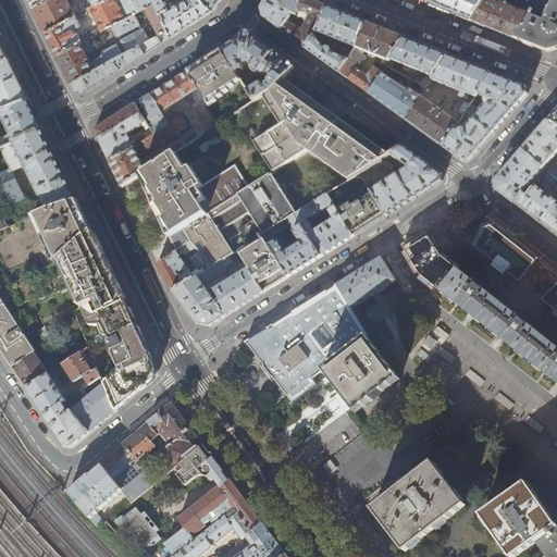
[(46,0),(34,7),(38,15),(46,31),(75,15),(67,0),(91,0),(93,2),(91,3),(89,0),(83,0),(77,3),(76,4),(82,12),(102,0),(46,0)]
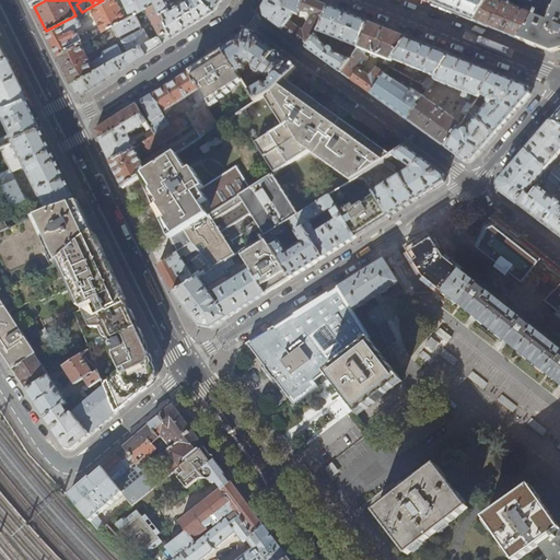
[(109,27),(126,20),(115,0),(103,0),(82,12),(76,15),(46,31),(57,55),(88,38),(109,27)]
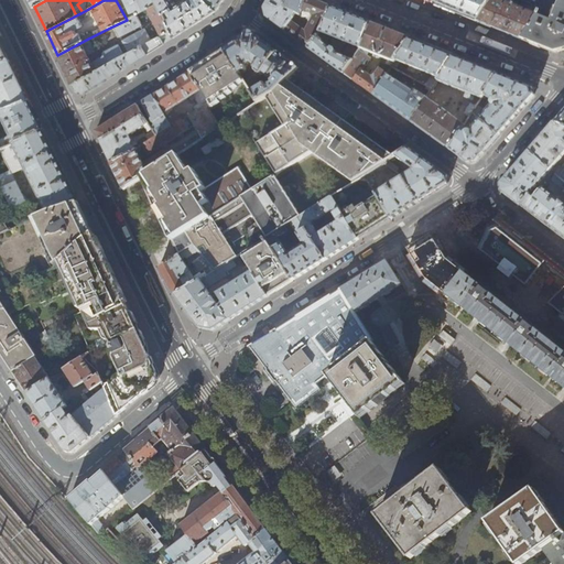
[(123,0),(131,17),(136,14),(147,9),(159,3),(156,0),(123,0)]
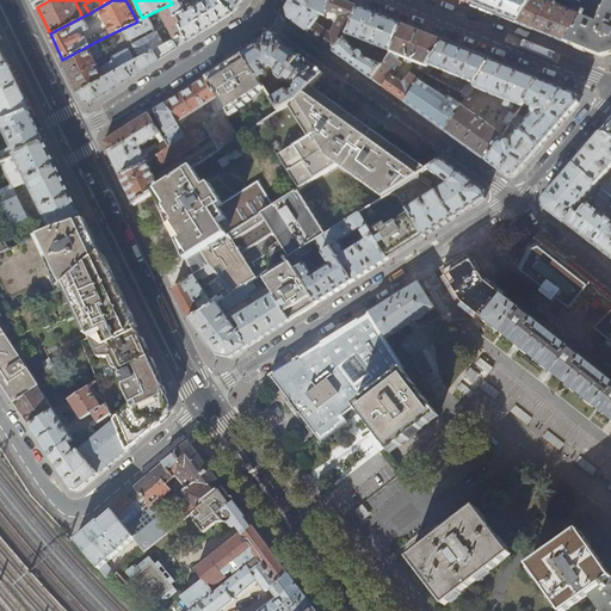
[(186,0),(170,0),(172,4),(186,32),(190,39),(210,26),(236,11),(226,0),(197,0),(196,1),(190,5),(186,0)]
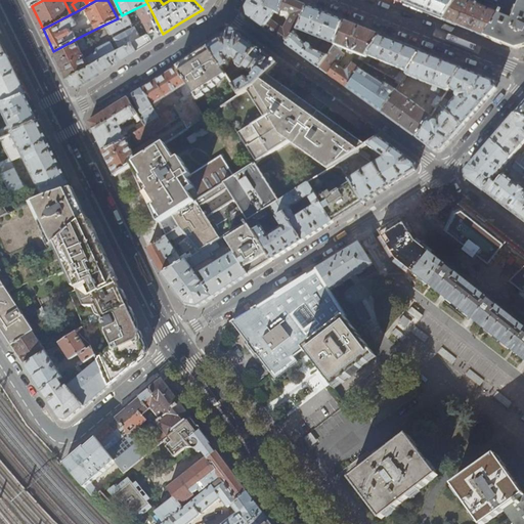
[(193,0),(203,9),(208,0),(193,0)]
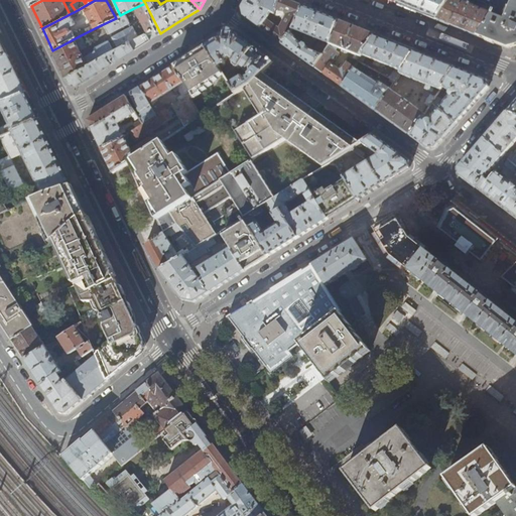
[(247,0),(247,1),(243,9),(244,17),(255,24),(275,38),(283,44),(295,28),(303,7),(289,1),(286,0),(247,0)]
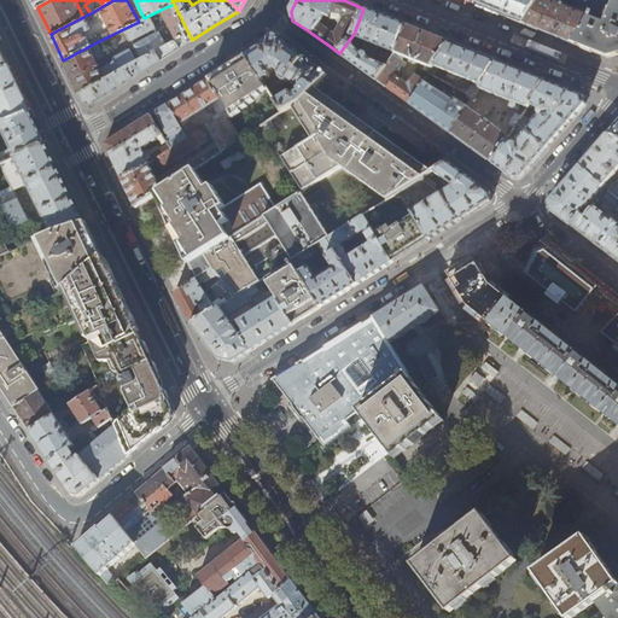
[(478,0),(476,5),(490,11),(496,13),(499,13),(502,15),(524,24),(526,19),(538,0),(478,0)]
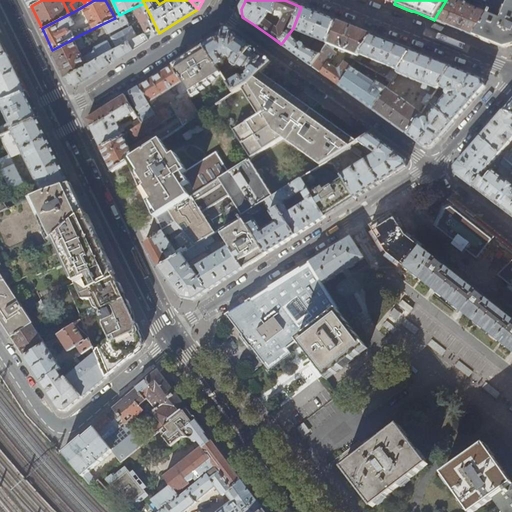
[(454,0),(446,0),(436,16),(434,20),(449,26),(453,27),(460,30),(473,35),(487,14),(488,14),(490,11),(490,10),(491,8),(482,4),(480,10),(474,8),(468,5),(468,4),(466,4),(466,5),(463,4),(454,0)]
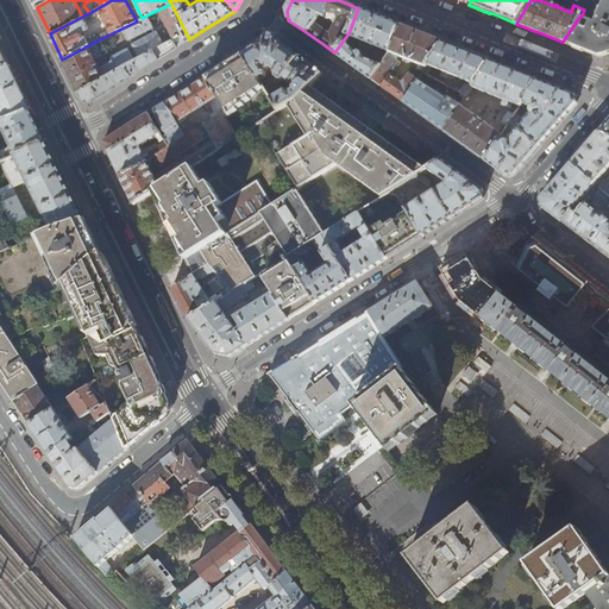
[(608,0),(604,0),(594,23),(581,17),(579,17),(563,42),(570,44),(579,49),(600,57),(608,54),(608,0)]
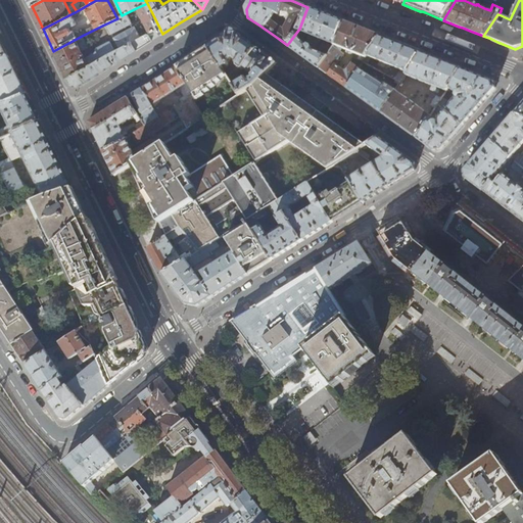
[(147,3),(136,8),(148,33),(159,28),(147,3)]
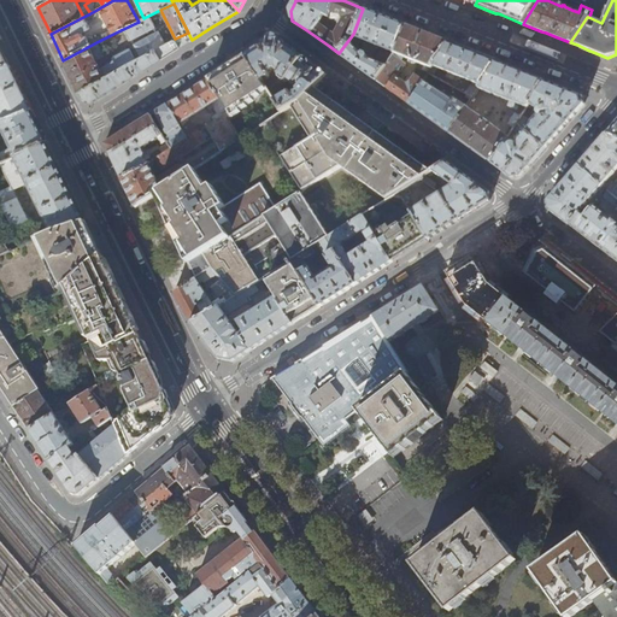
[(394,56),(406,25),(385,17),(363,9),(353,34),(339,53),(356,66),(376,81),(394,56)]
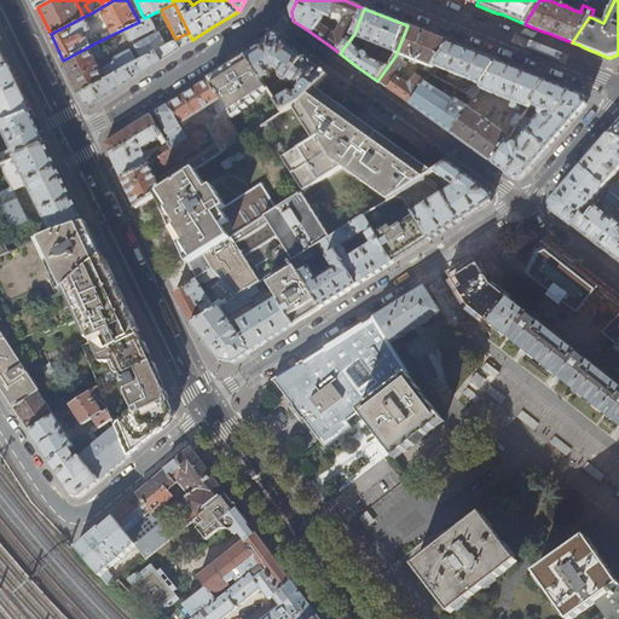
[(149,16),(144,18),(139,22),(121,30),(122,33),(127,30),(132,39),(155,28),(149,16)]
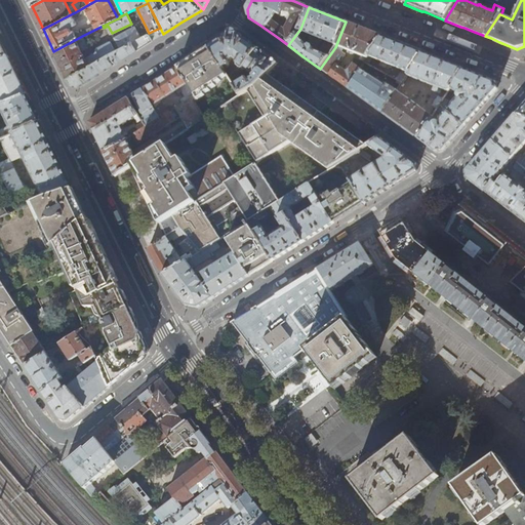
[(382,36),(362,28),(346,22),(335,47),(320,69),(334,79),(348,88),(365,63),(365,62),(382,36)]
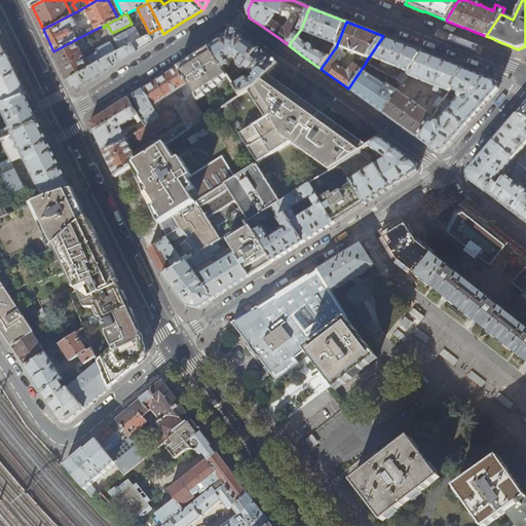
[(114,38),(120,48),(141,38),(135,27),(114,38)]
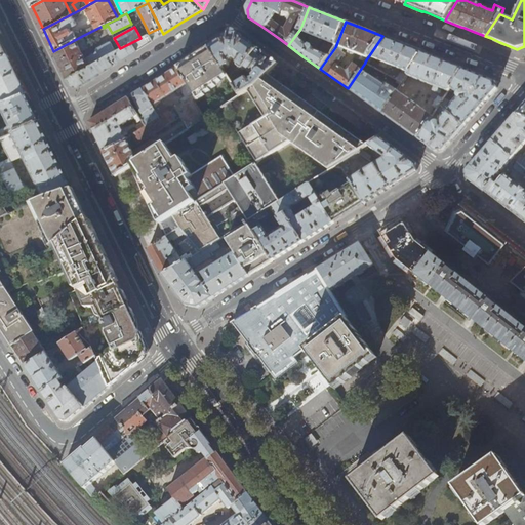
[(160,28),(149,33),(140,38),(120,48),(115,51),(67,77),(69,81),(71,86),(78,88),(96,76),(137,50),(163,34),(160,28)]
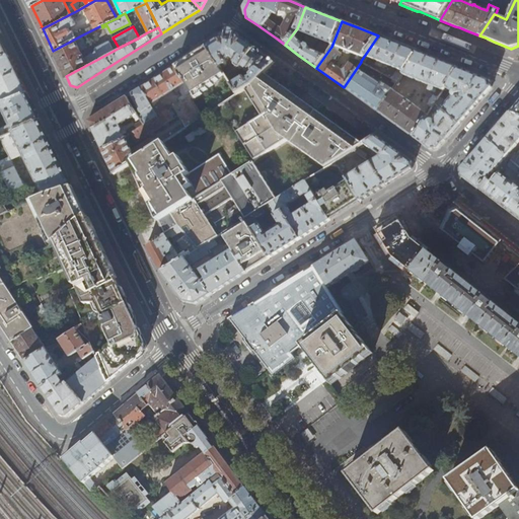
[(207,48),(223,72),(229,68),(229,66),(229,65),(231,60),(234,60),(237,64),(236,65),(237,68),(241,71),(244,70),(249,73),(251,73),(252,72),(256,75),(253,77),(248,81),(244,80),(233,88),(238,95),(246,90),(252,86),(265,74),(271,66),(275,63),(265,55),(231,31),(220,39),(207,48)]
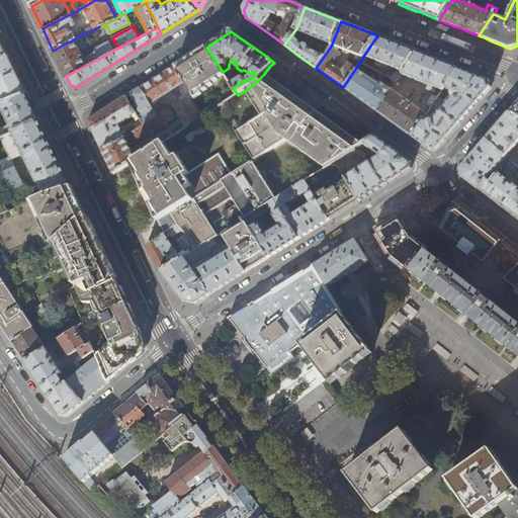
[(81,35),(53,51),(59,63),(66,76),(113,51),(108,41),(94,49),(96,52),(84,58),(80,51),(84,49),(85,47),(85,45),(86,45),(81,35)]
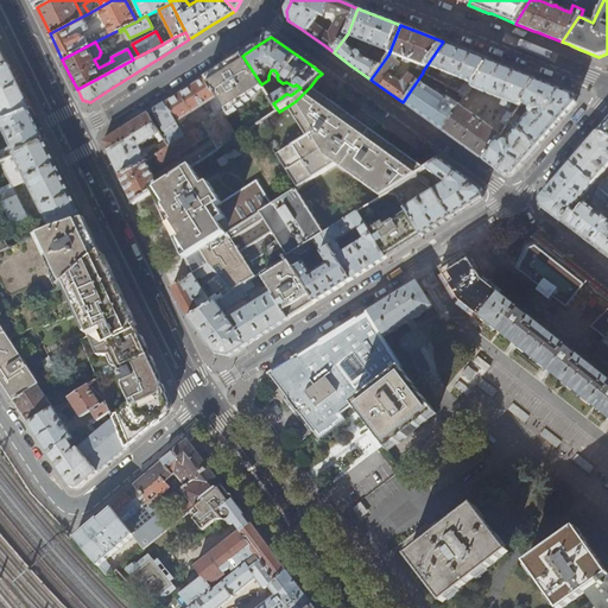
[(472,54),(443,42),(423,71),(423,73),(428,75),(431,68),(444,73),(443,77),(450,80),(451,78),(457,81),(458,77),(467,81),(460,93),(467,96),(473,87),(491,61),(472,54)]
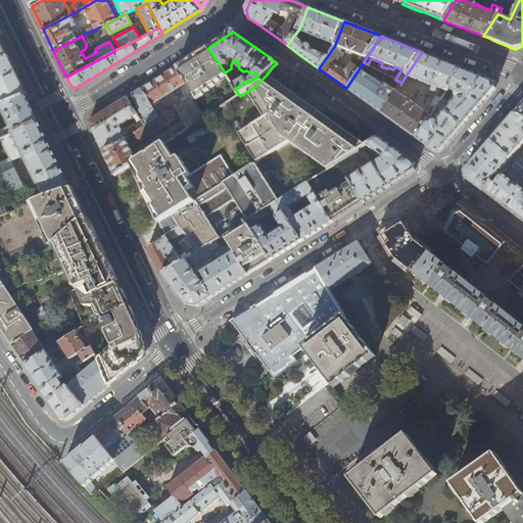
[(0,61),(9,57),(3,45),(0,39),(0,61)]
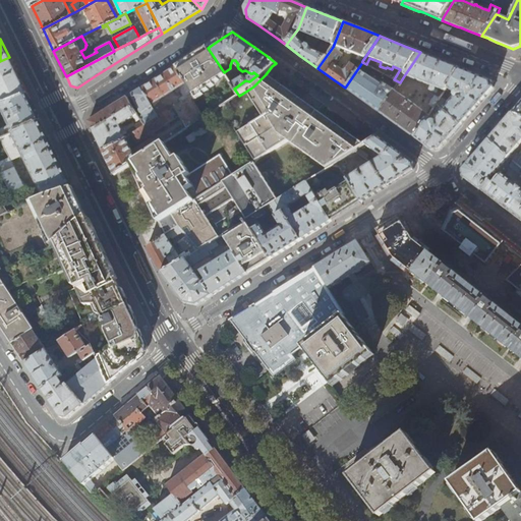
[(192,56),(176,67),(192,95),(181,102),(177,104),(175,106),(174,106),(180,117),(184,123),(187,129),(205,118),(193,101),(196,99),(197,100),(204,95),(204,94),(210,90),(209,89),(215,85),(214,84),(220,80),(219,79),(225,75),(224,72),(208,48),(192,56)]
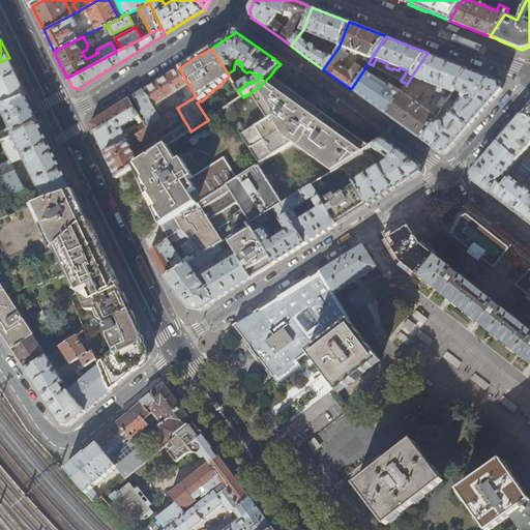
[(446,61),(428,53),(412,76),(439,87),(437,91),(444,94),(446,90),(453,93),(454,90),(468,69),(446,61)]
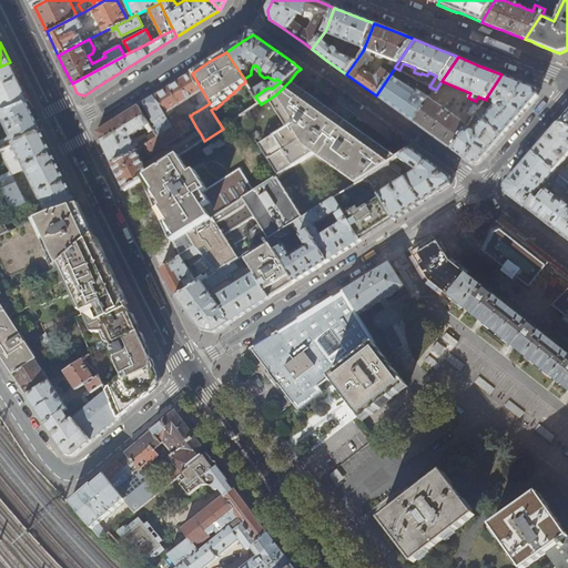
[(10,62),(0,67),(0,114),(1,117),(22,109),(30,103),(27,97),(16,74),(10,62)]
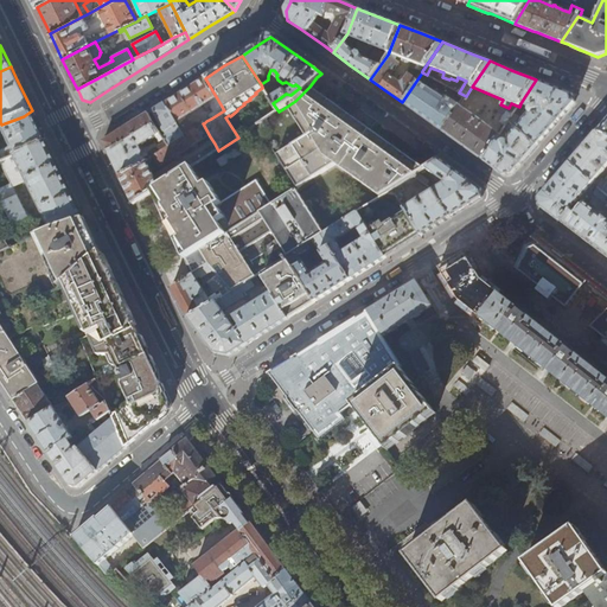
[(459,93),(427,75),(422,72),(402,102),(422,116),(442,132),(459,106),(466,96),(459,93)]
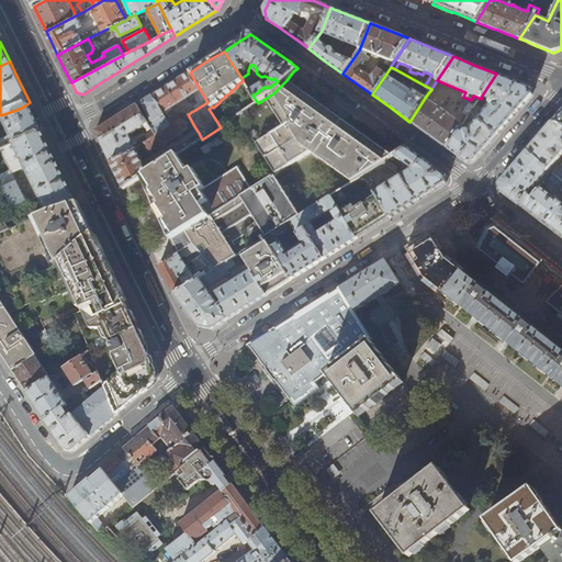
[(172,83),(153,96),(171,125),(184,116),(182,114),(178,117),(171,109),(190,97),(192,100),(194,98),(198,104),(193,107),(195,110),(208,102),(190,72),(172,83)]
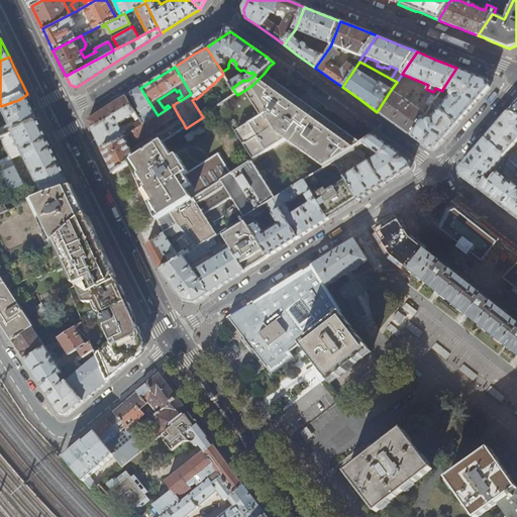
[(473,75),(456,68),(443,88),(451,93),(451,96),(451,97),(450,96),(448,98),(449,99),(441,108),(439,106),(442,102),(437,98),(436,99),(433,104),(457,125),(474,107),(490,88),(488,81),(473,75)]
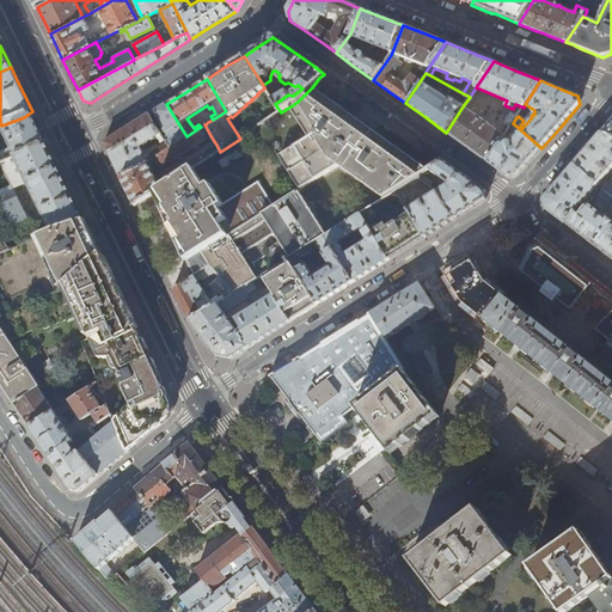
[(298,102),(291,106),(308,139),(280,158),(300,190),(300,191),(340,167),(384,199),(397,191),(418,178),(422,175),(428,171),(399,151),(365,126),(330,101),(312,87),(298,102)]
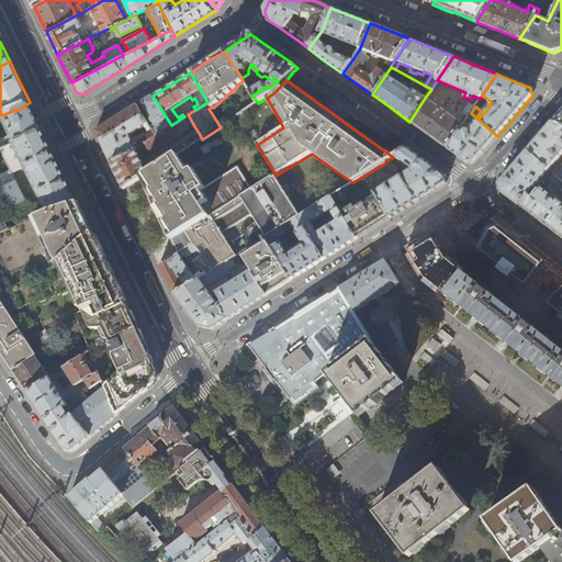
[(156,135),(171,125),(153,96),(145,101),(142,102),(154,122),(156,121),(157,124),(152,128),(154,131),(156,135)]
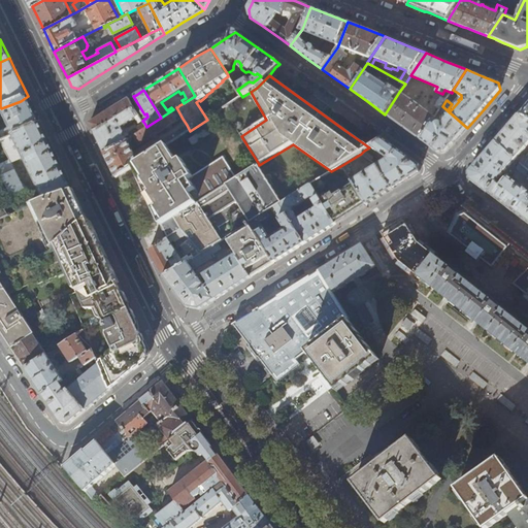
[(435,118),(399,92),(385,114),(401,127),(420,140),(432,122),(435,118)]
